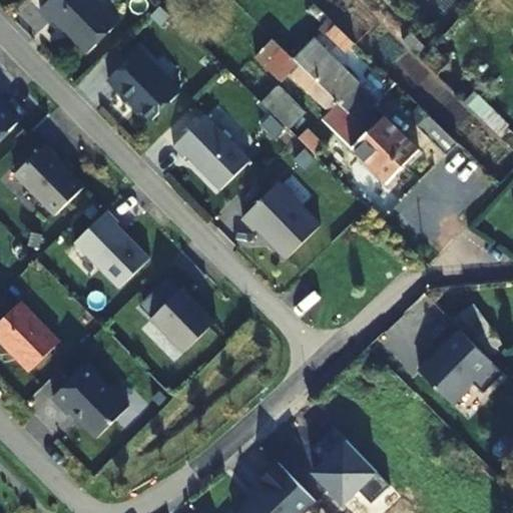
[(97,0),(49,0),(39,10),(52,22),(54,21),(63,30),(68,30),(72,34),(72,39),(87,55),(120,22),(97,0)]
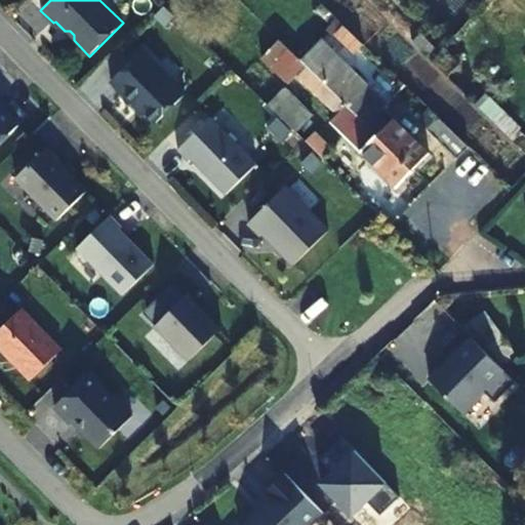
[(361,44),(342,27),(333,36),(352,53),(361,44)]
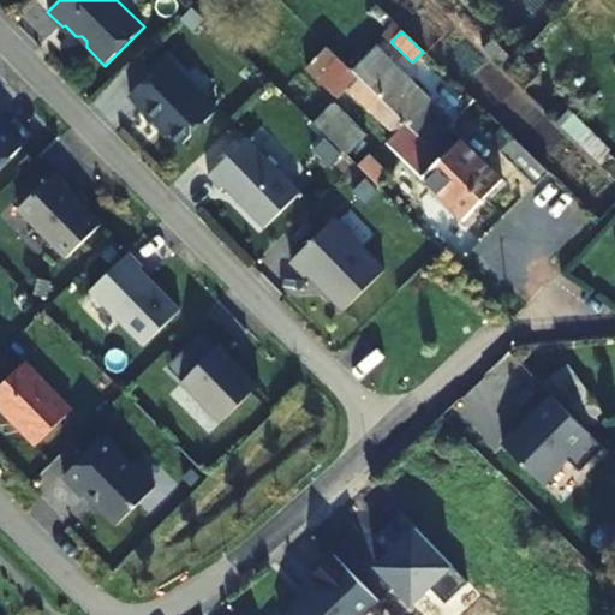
[(350,73),(481,201),(500,181),(447,129),(453,123),(375,48),(350,73)]
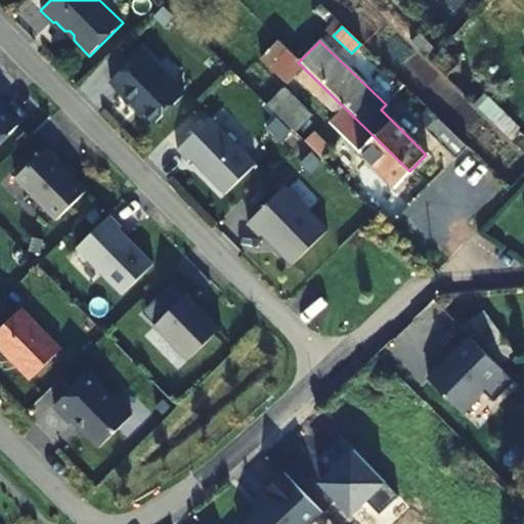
[(394,187),(409,171),(298,62),(276,42),(258,60),(285,86),(293,78),(335,118),(329,125),(343,138),(394,187)]
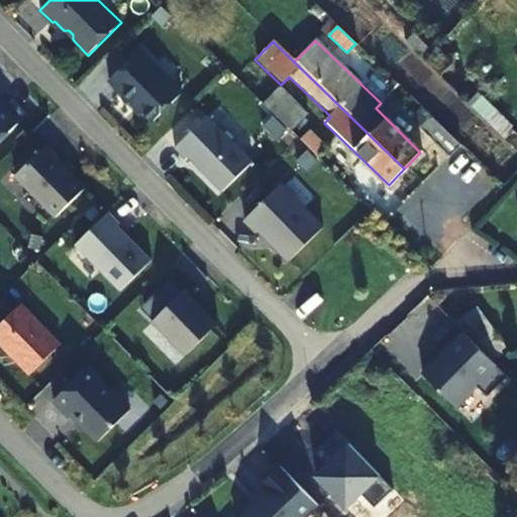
[(109,81),(131,103),(133,101),(153,121),(182,93),(140,50),(109,81)]
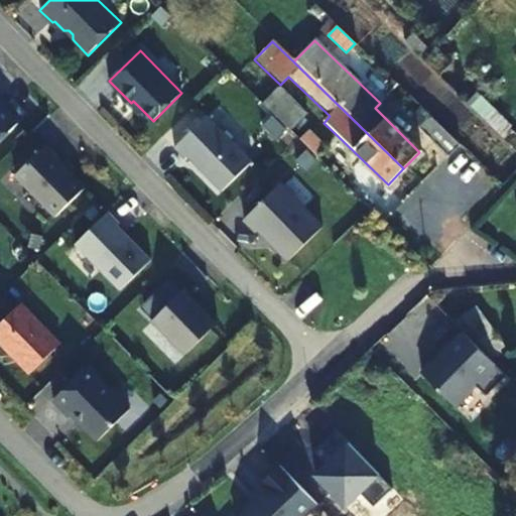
[(276,89),(262,103),(271,112),(285,97),(276,89)]
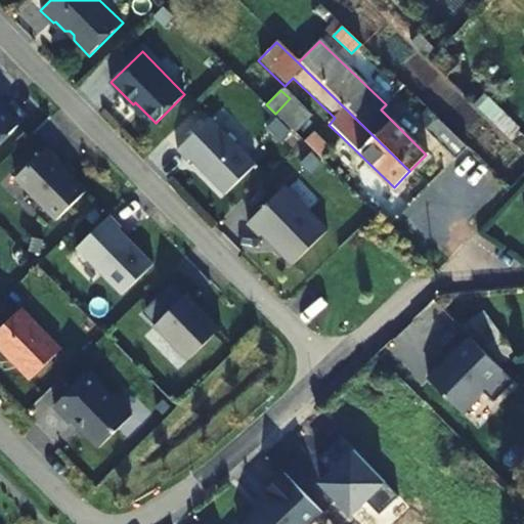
[(275,114),(294,131),(308,116),(290,98),(275,114)]
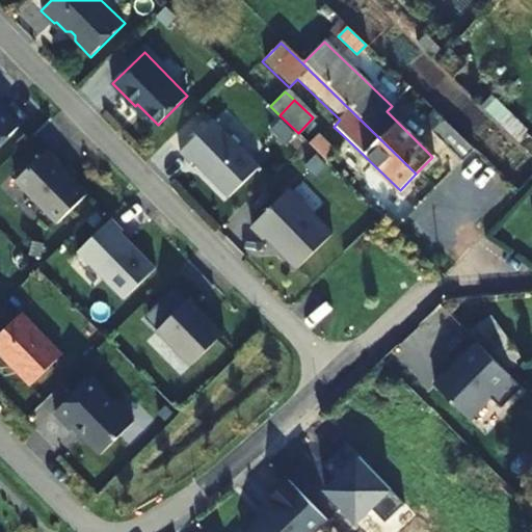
[(0,145),(20,127),(0,106),(0,145)]
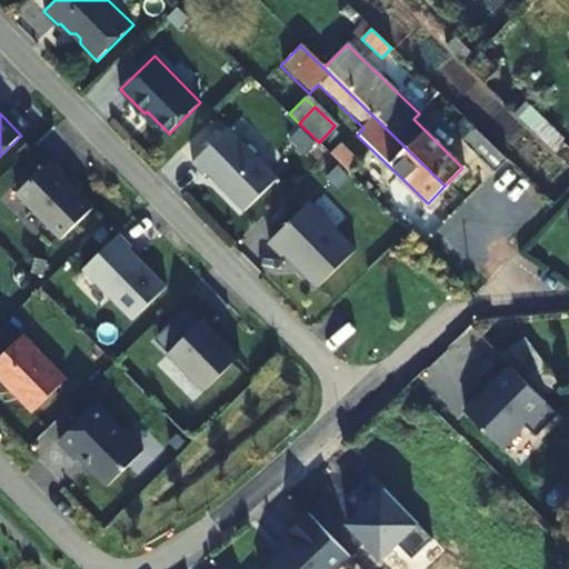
[(229,128),(192,163),(205,176),(207,173),(245,212),(279,178),(229,128)]
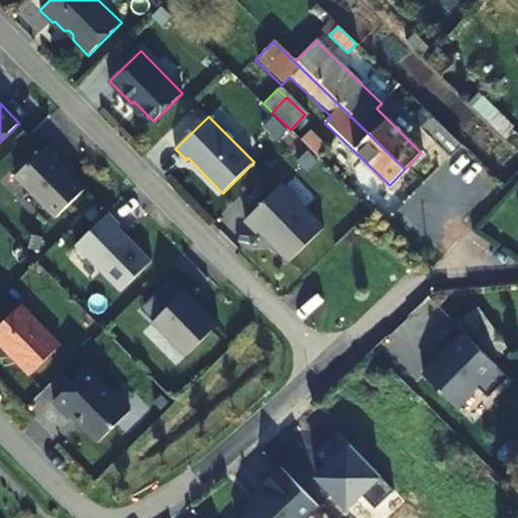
[(448,158),(460,146),(432,116),(420,130),(448,158)]
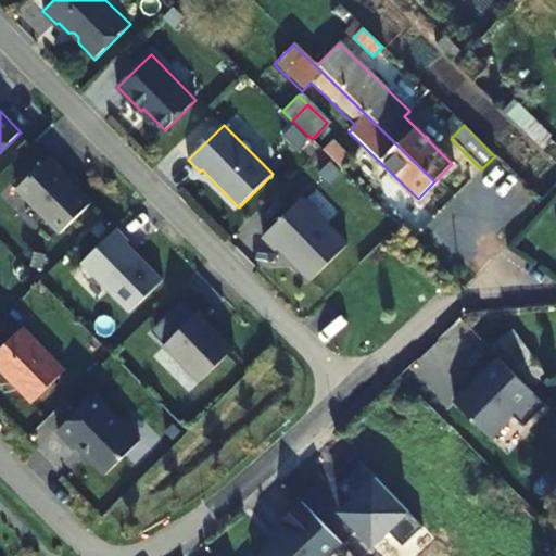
[(60,234),(92,203),(48,159),(16,190),(60,234)]
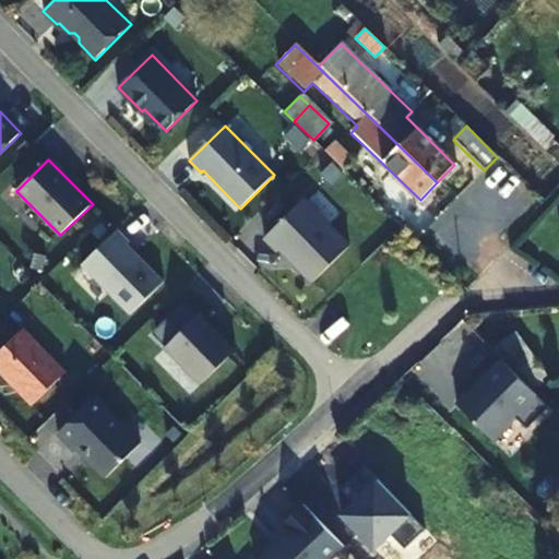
[(304,199),(264,238),(277,251),(280,249),(313,283),(349,246),(304,199)]
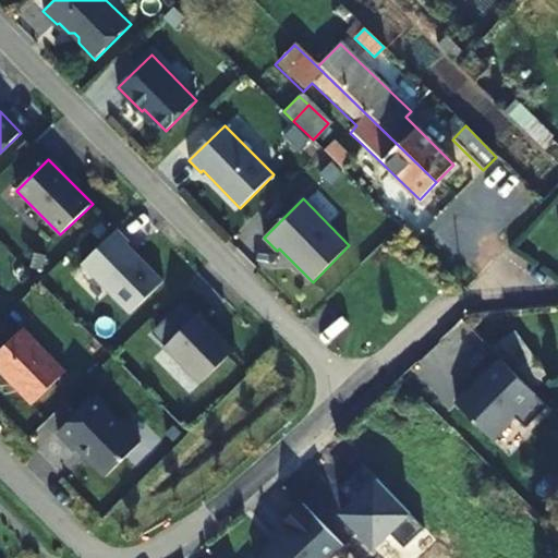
[(130,242),(118,230),(82,265),(131,315),(165,281),(128,244),(130,242)]
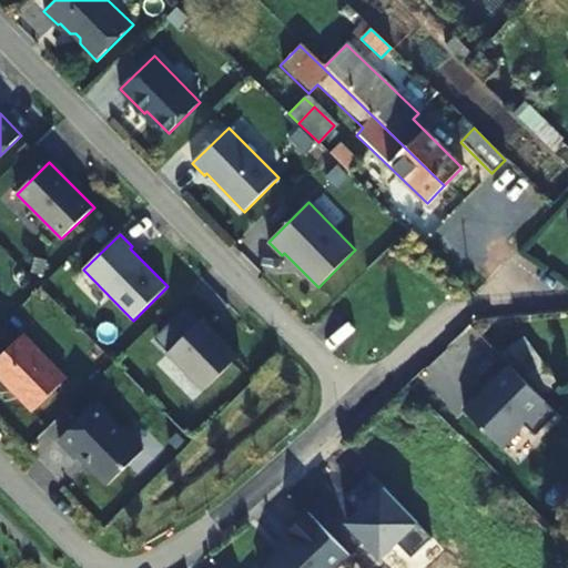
[(188,306),(156,337),(161,342),(172,331),(182,341),(202,321),(188,306)]
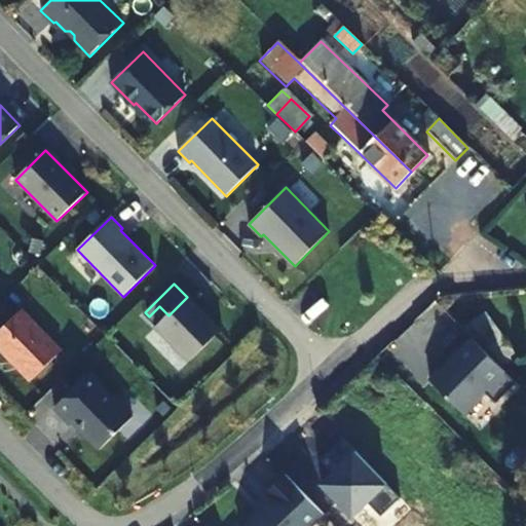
[(159,306),(149,316),(158,326),(156,327),(190,361),(222,330),(188,296),(187,297),(168,315),(159,306)]
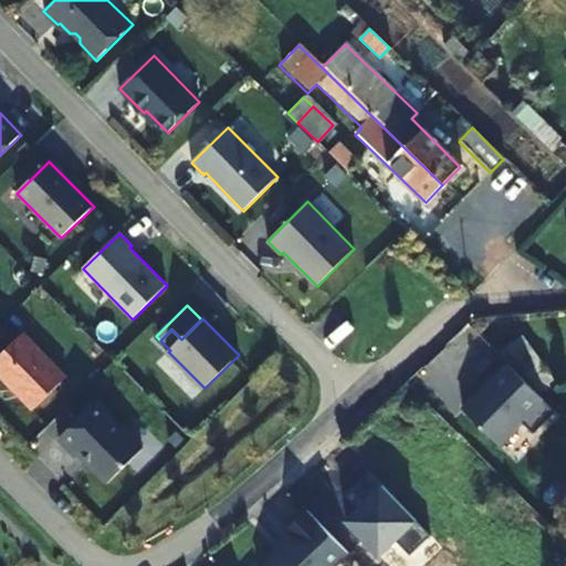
[(67,376),(24,333),(0,355),(0,377),(32,410),(67,376)]
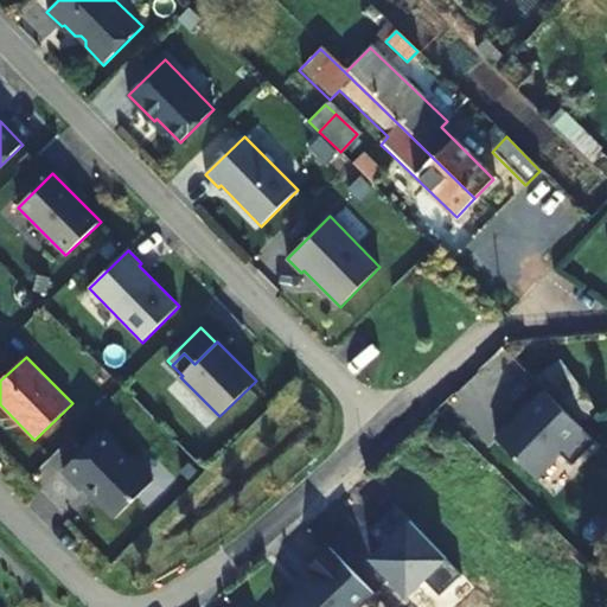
[(544,371),(536,379),(547,391),(553,385),(566,404),(583,393),(561,362),(544,371)]
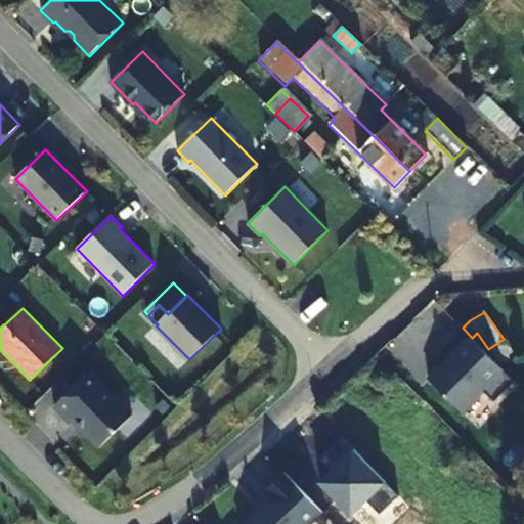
[(514,379),(467,335),(428,377),(464,410),(483,390),(493,400),(514,379)]
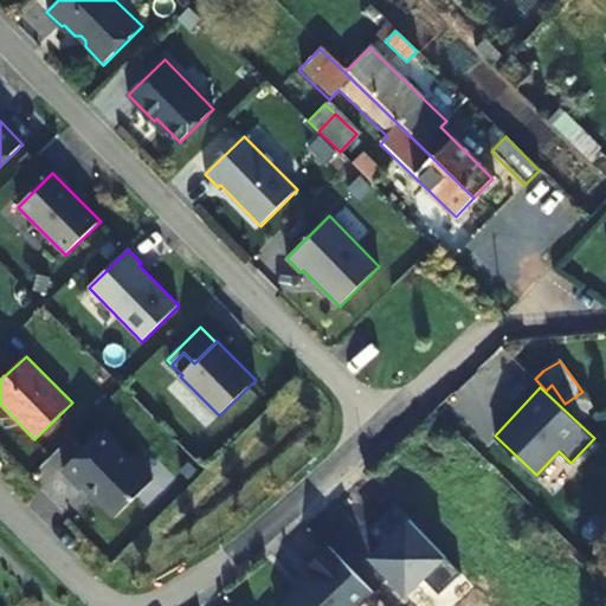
[(103,431),(63,470),(84,490),(89,487),(96,494),(95,496),(94,497),(115,519),(153,481),(103,431)]
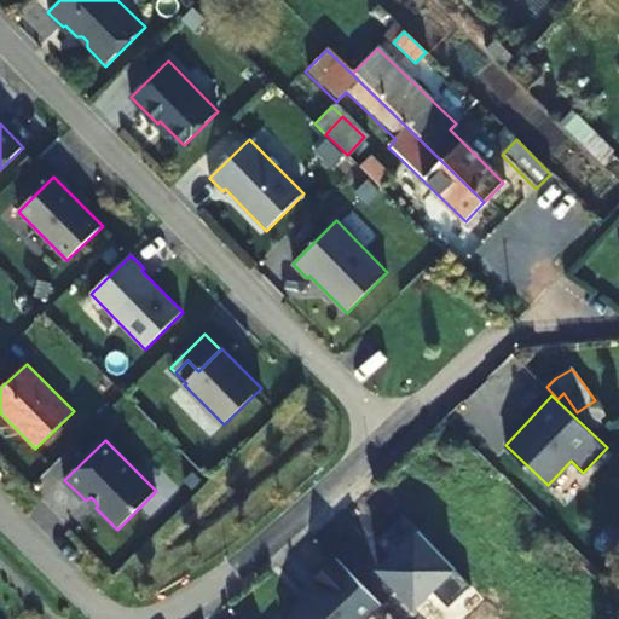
[(319,588),(285,618),(364,618),(379,606),(334,557),(312,579),(319,588)]
